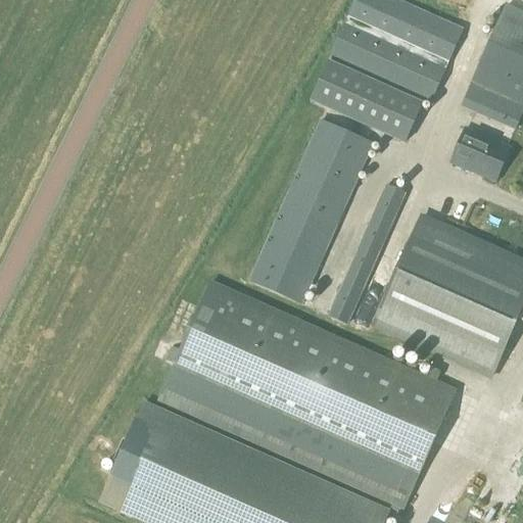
[(464,28),(400,0),(357,0),(331,58),(424,100),(430,103),(464,28)]
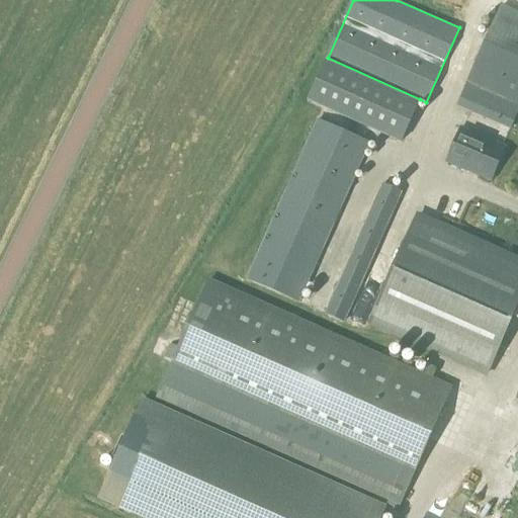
[(517,15),(501,8),(467,86),(517,106),(517,15)]
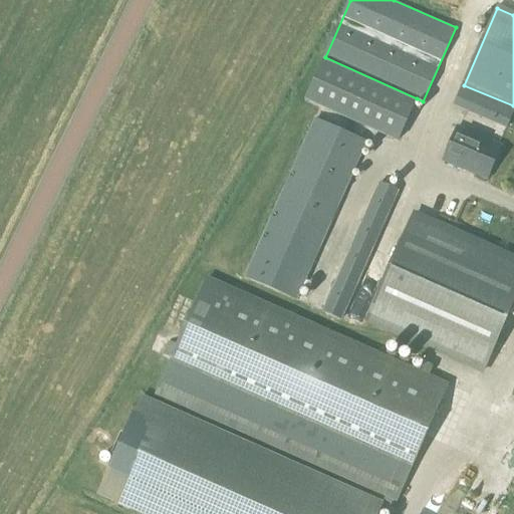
[(417,98),(325,57),(306,96),(400,138),(417,98)]
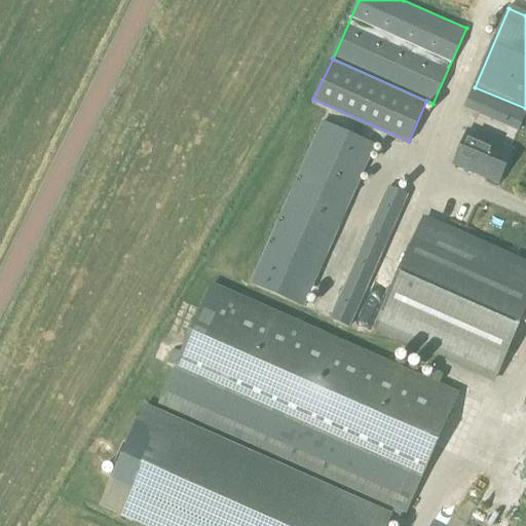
[(520,127),(525,114),(525,108),(475,87),(466,105),(520,127)]
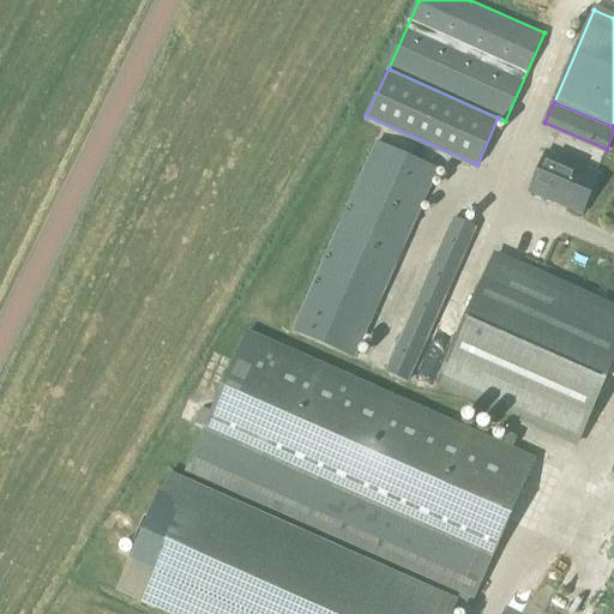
[(369,326),(438,169),(377,142),(294,329),(355,354),(367,325),(369,326)]
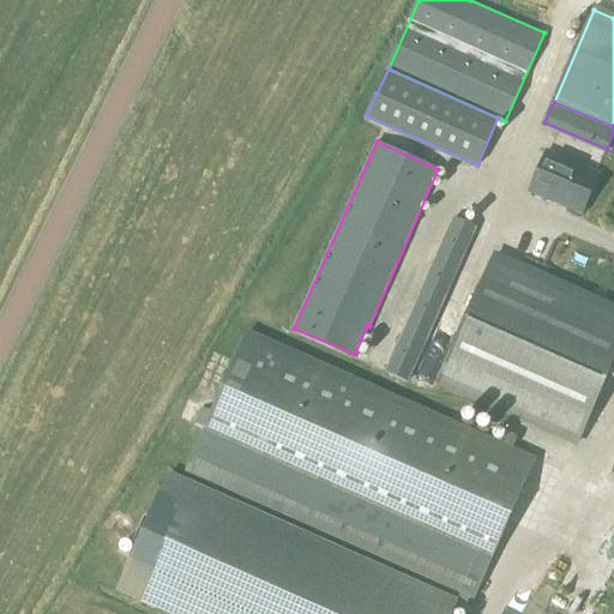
[(581,215),(597,174),(546,152),(529,193),(581,215)]
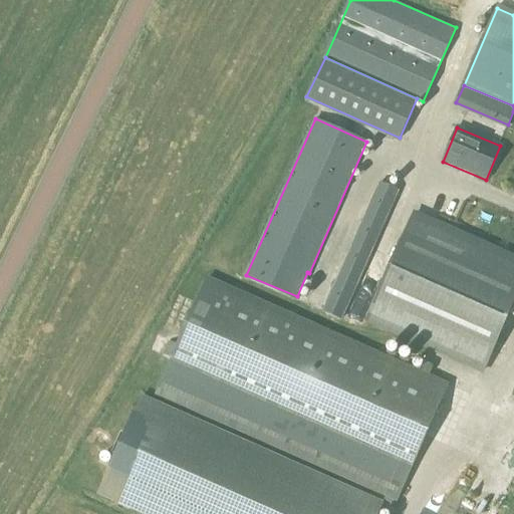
[(343,313),(397,191),(381,184),(326,305),(343,313)]
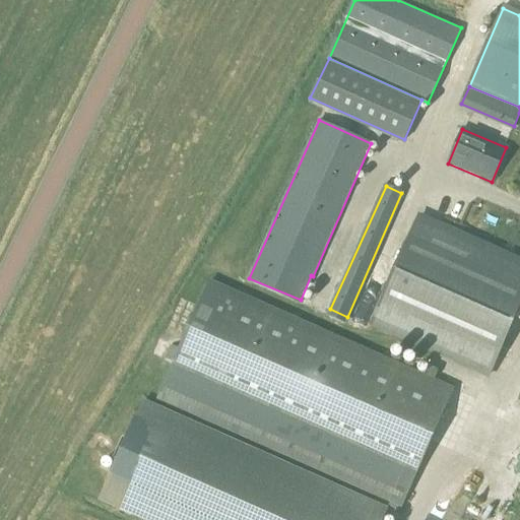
[(491,372),(519,306),(519,260),(418,215),(373,321),(491,372)]
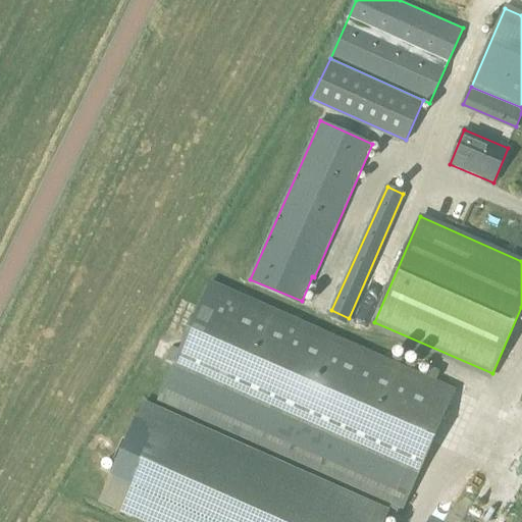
[(402,509),(455,390),(210,281),(157,401),(402,509)]
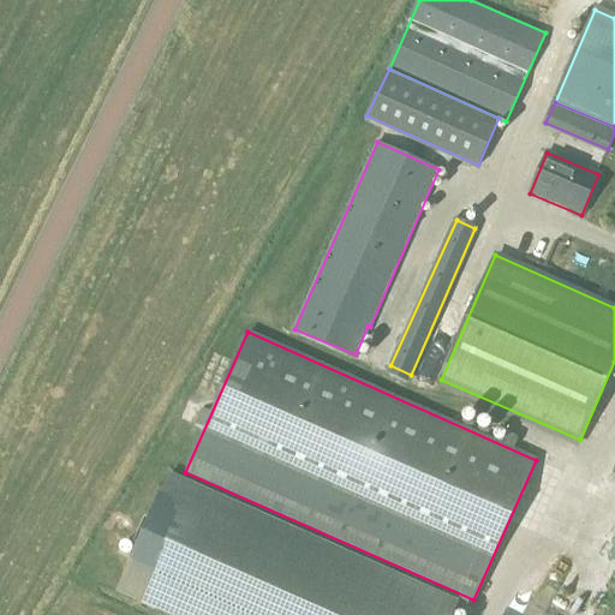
[(507,433),(502,443),(512,448),(517,439),(507,433)]
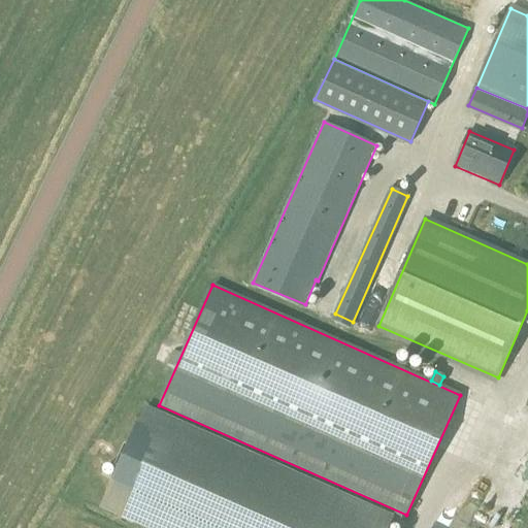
[(389,527),(395,516),(146,404),(103,505),(153,527),(389,527)]
